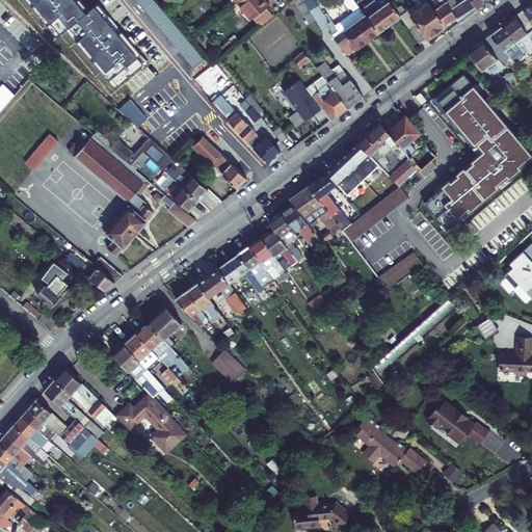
[(23,0),(45,26),(48,24),(58,35),(67,28),(77,41),(75,42),(107,80),(110,77),(118,86),(143,65),(138,58),(141,55),(123,32),(120,35),(104,18),(108,15),(98,2),(88,9),(80,0),(75,0),(74,0),(23,0)]
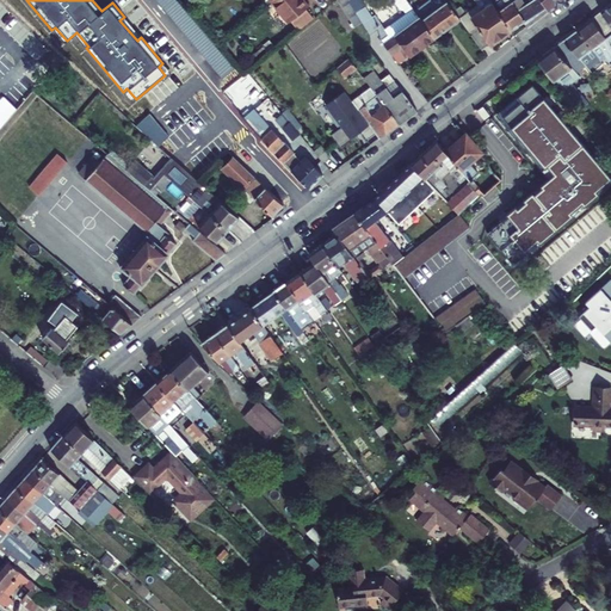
[(158,0),(226,79),(236,69),(178,0),(158,0)]
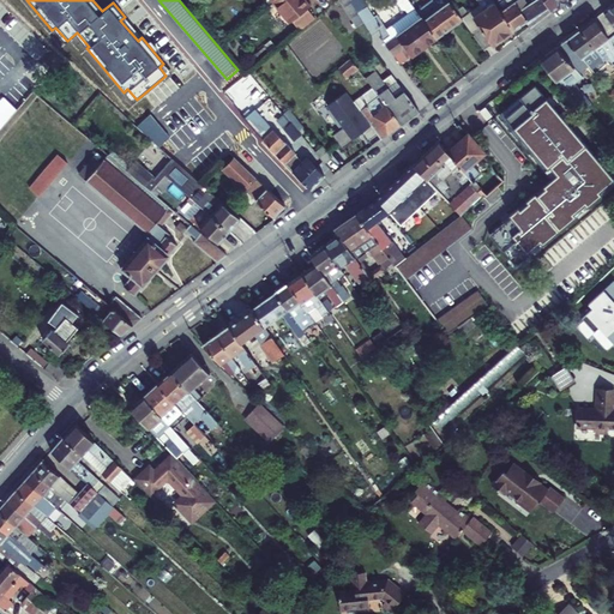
[(271,0),(290,24),(293,23),(299,31),(314,19),(308,10),(311,8),(304,0),(271,0)]
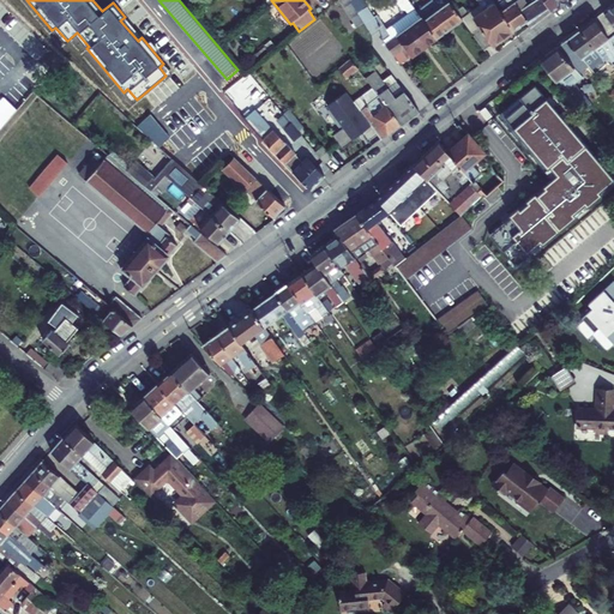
[(365,23),(349,0),(339,0),(338,1),(356,28),(365,23)]
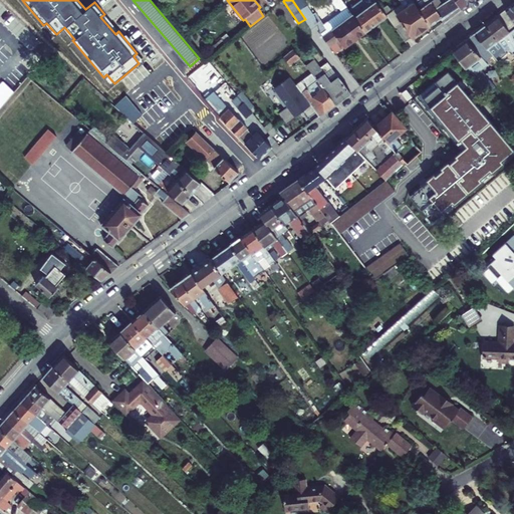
[(320,32),(335,53),(364,31),(345,5),(342,0),(334,0),(333,2),(342,14),(343,12),(346,16),(326,31),(325,29),(326,28),(320,19),(318,20),(304,0),(292,0),(305,19),(311,29),(317,24),(320,32)]
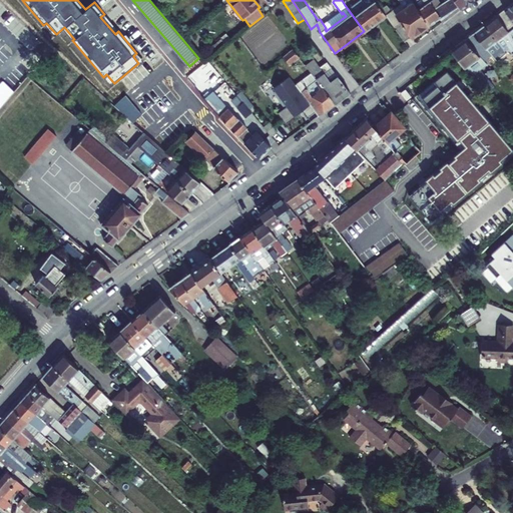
[(351,0),(345,5),(364,31),(386,15),(374,0),(351,0)]
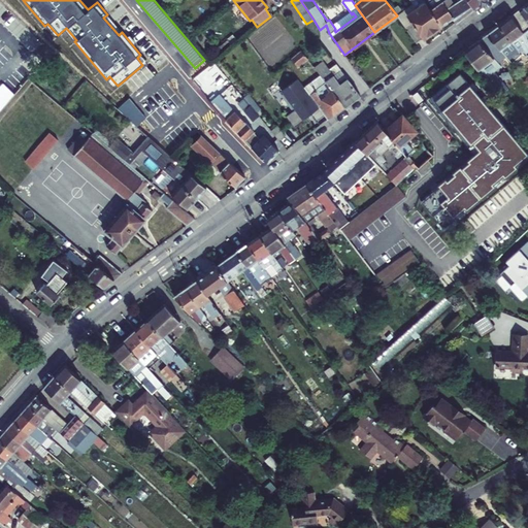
[(397,15),(417,43),(441,27),(423,0),(413,0),(419,8),(407,17),(403,11),(397,15)]
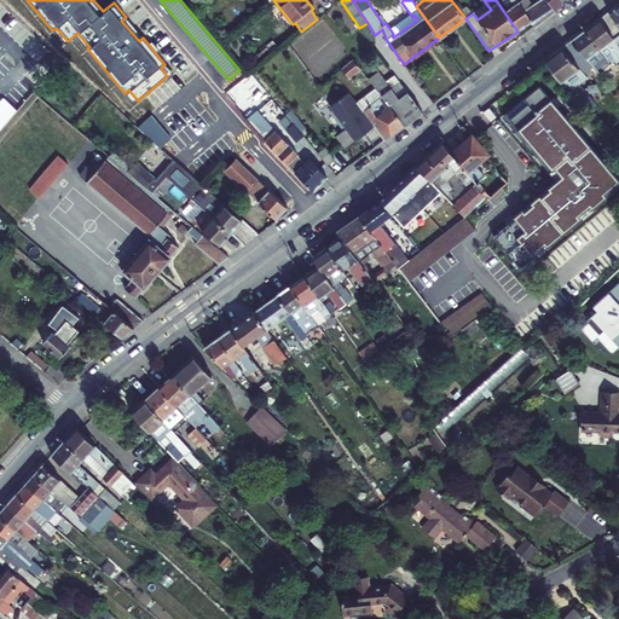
[(496,0),(518,32),(532,21),(518,0),(496,0)]
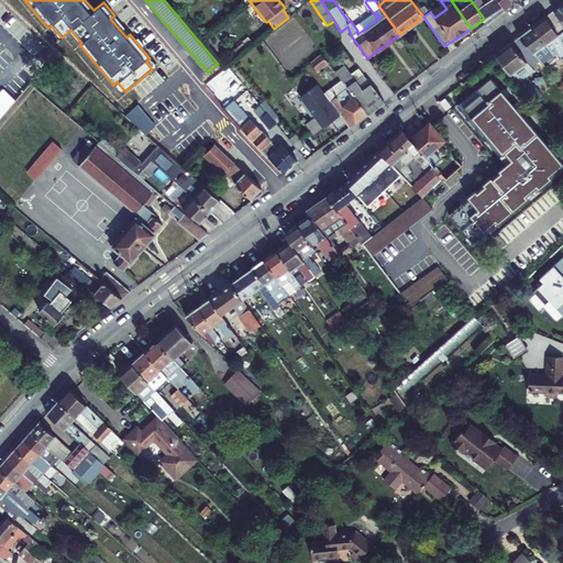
[(488,0),(484,3),(481,0),(471,0),(484,19),(503,7),(498,0),(488,0)]
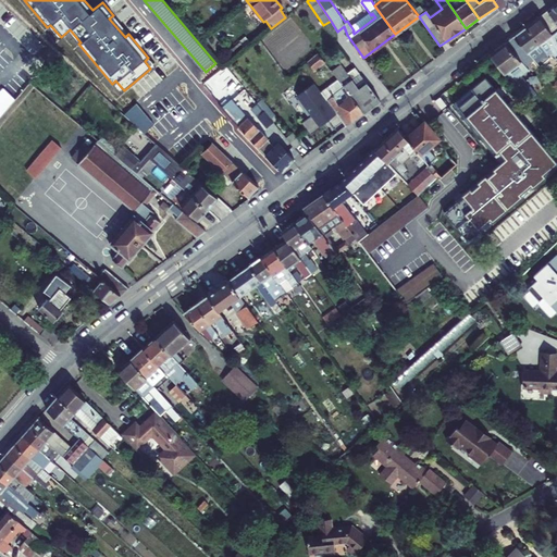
[(493,0),(497,7),(499,10),(511,0),(493,0)]
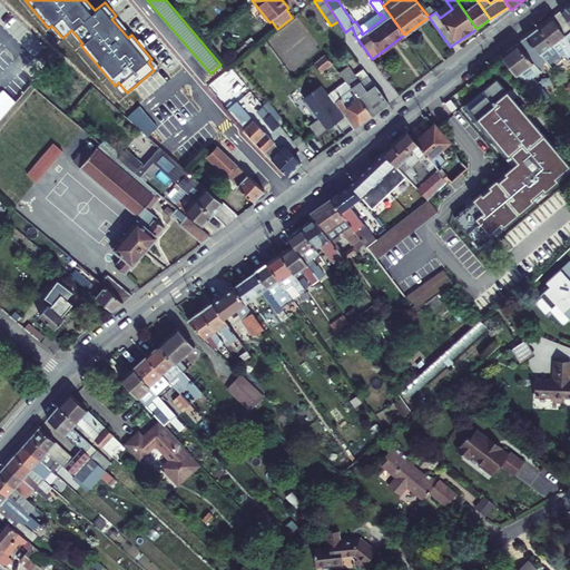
[(569,3),(551,18),(569,41),(569,3)]
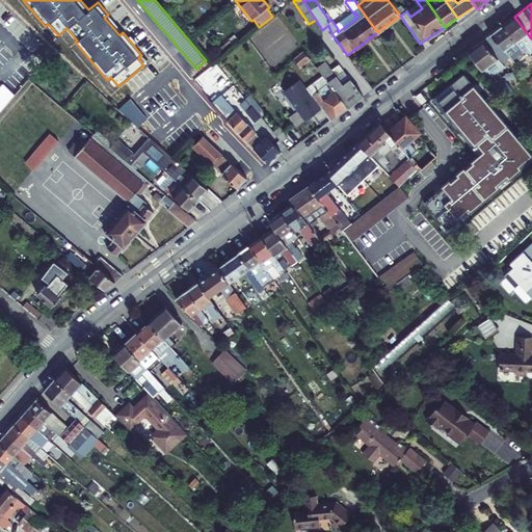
[(531,38),(514,17),(503,26),(519,47),(526,55),(531,50),(531,38)]
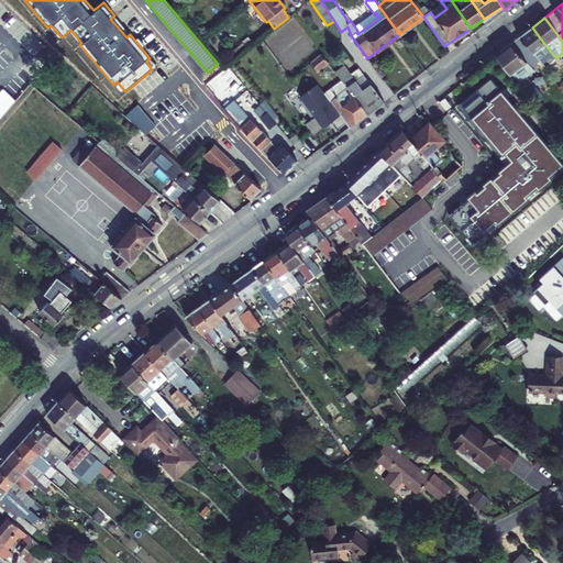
[(549,50),(532,28),(519,37),(539,61),(543,66),(545,63),(548,62),(542,54),(549,50)]
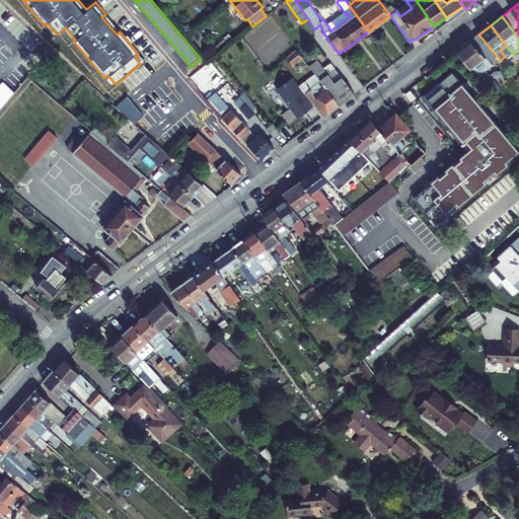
[(470,41),(456,51),(469,69),(471,68),(477,77),(478,76),(492,94),(494,96),(500,91),(498,88),(486,71),(493,65),(490,62),(497,56),(478,34),(470,41)]
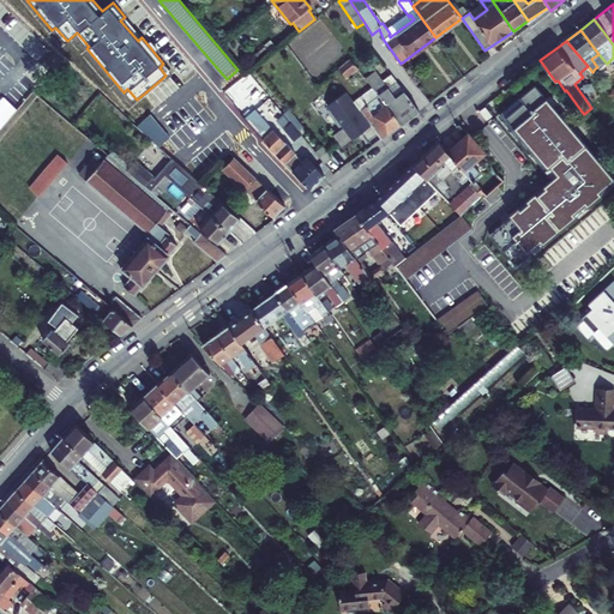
[(463,72),(469,66),(459,54),(453,58),(463,72)]
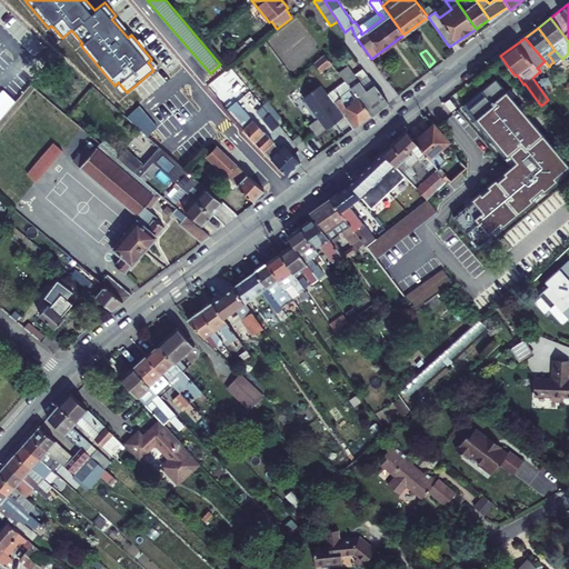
[(320,73),(331,65),(325,55),(313,63),(320,73)]
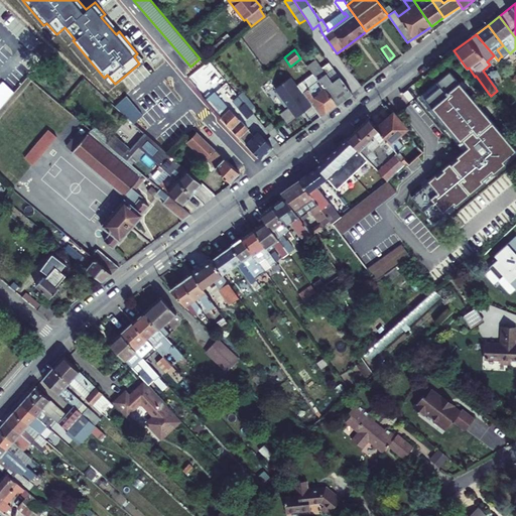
[(152,55),(143,70),(154,77),(163,63),(152,55)]
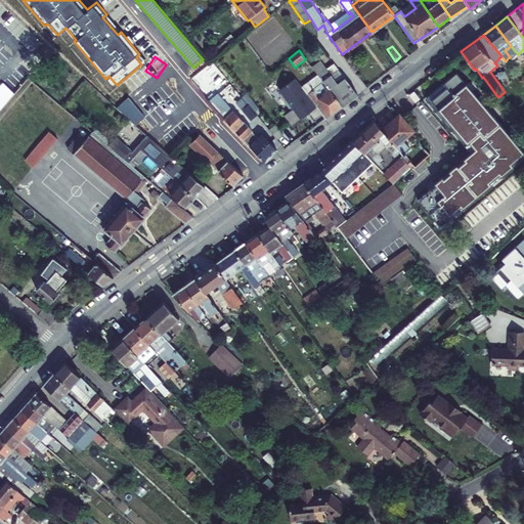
[(516,56),(510,60),(510,61),(518,72),(523,67),(516,56)]
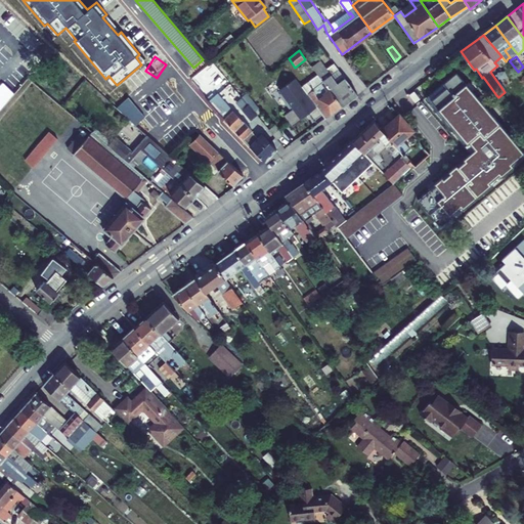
[(318,75),(342,105),(356,95),(345,79),(338,84),(331,75),(338,70),(333,64),(326,69),(320,60),(311,68),(316,74),(318,75)]
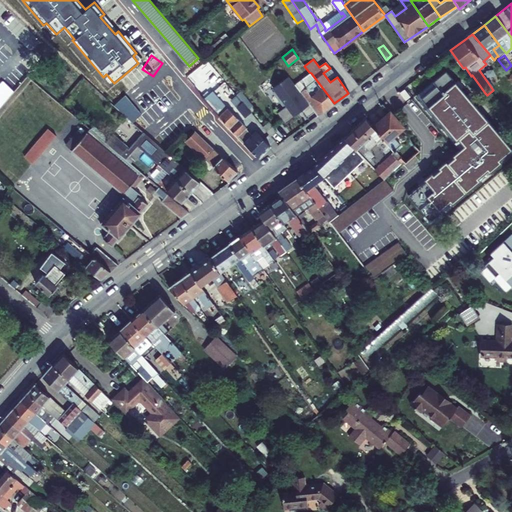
[(330,82),(337,77),(330,68),(323,73),(330,82)]
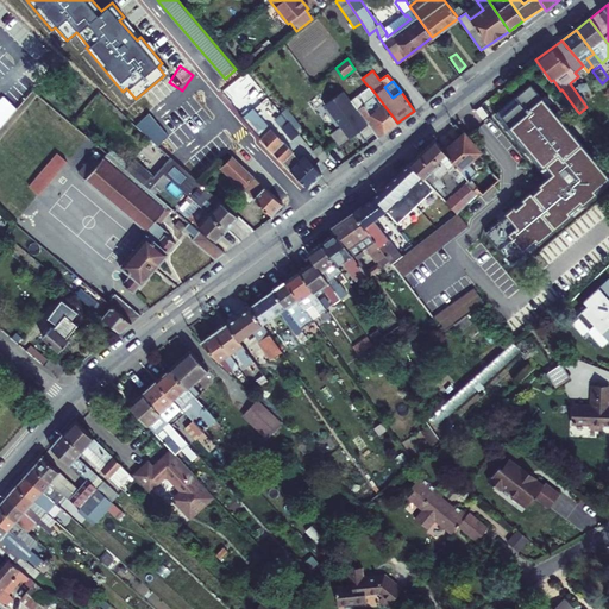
[(608,181),(532,86),(516,99),(520,104),(502,119),(542,170),(546,168),(552,176),(538,187),(540,189),(532,196),(531,194),(521,201),(522,203),(515,209),(513,207),(503,215),(506,218),(484,234),(509,265),(522,255),(521,252),(534,243),(537,245),(570,218),(567,215),(579,206),(582,208),(596,196),(594,194),(608,181)]
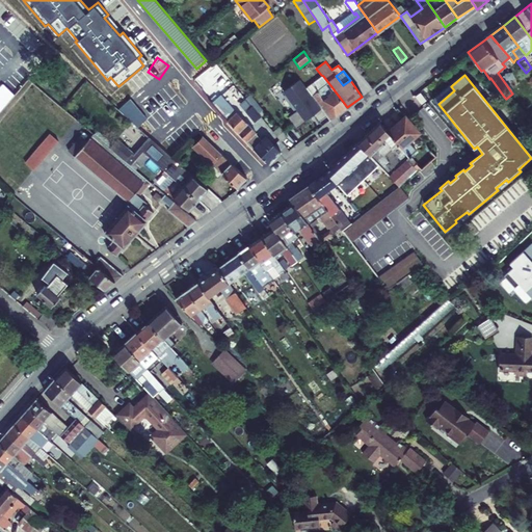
[(347,107),(323,76),(312,85),(335,116),(347,107)]
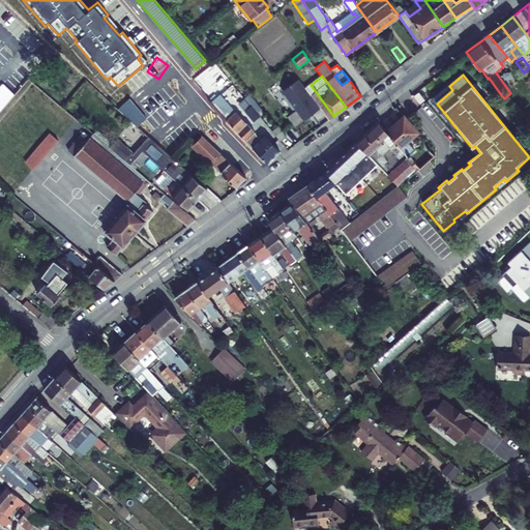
[(313,113),(320,108),(305,88),(299,79),(283,90),(296,109),(287,116),(295,127),(314,114),(313,113)]
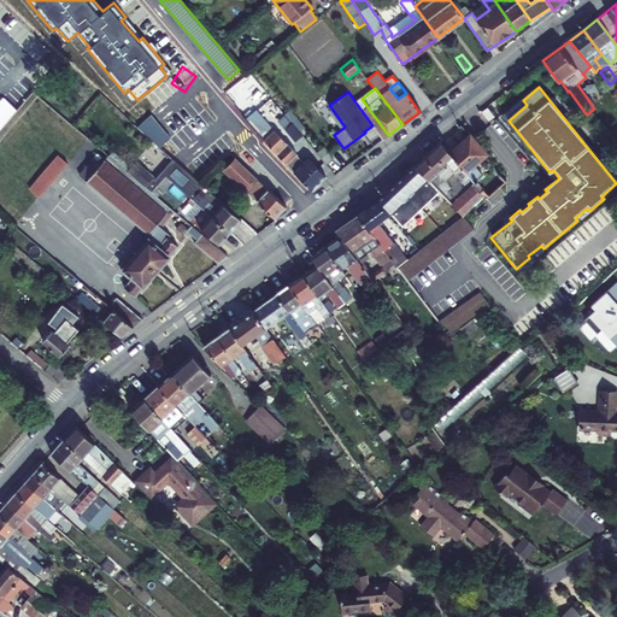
[(0,101),(0,130),(18,110),(5,98),(0,101)]
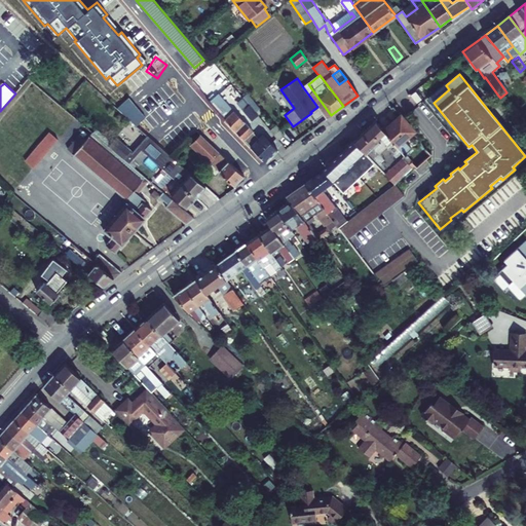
[(327,119),(331,115),(308,84),(303,87),(317,107),(327,119)]
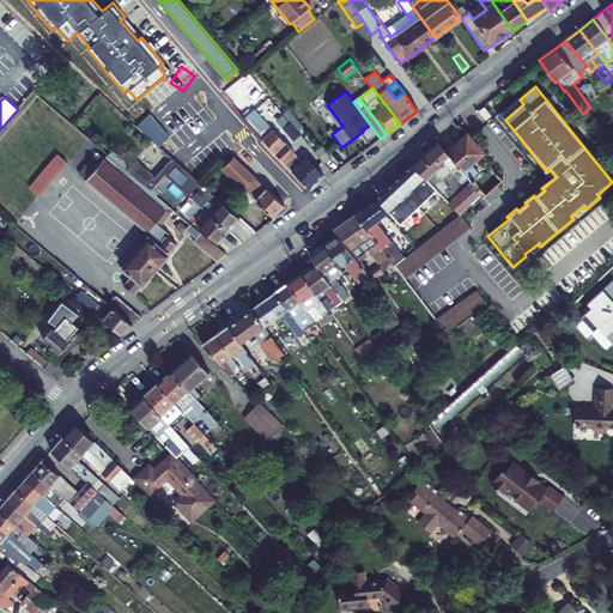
[(492,117),(485,109),(480,113),(487,121),(492,117)]
